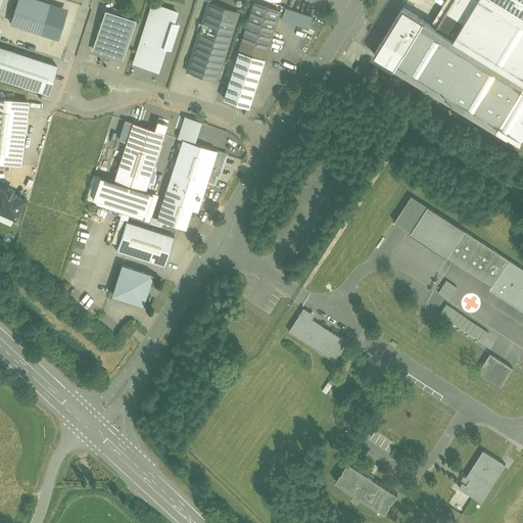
[(65,9),(36,0),(17,0),(11,22),(56,37),(65,9)]
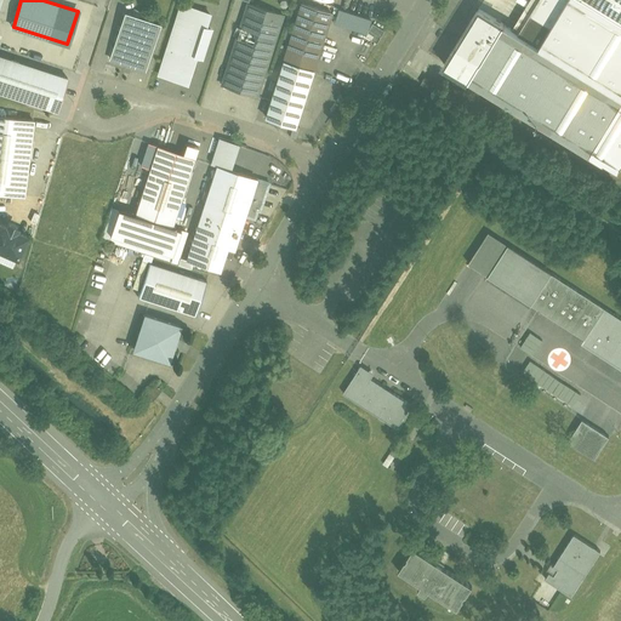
[(620,0),(539,0),(519,33),(503,24),(469,80),(604,161),(604,160),(619,169),(620,164),(620,0)]
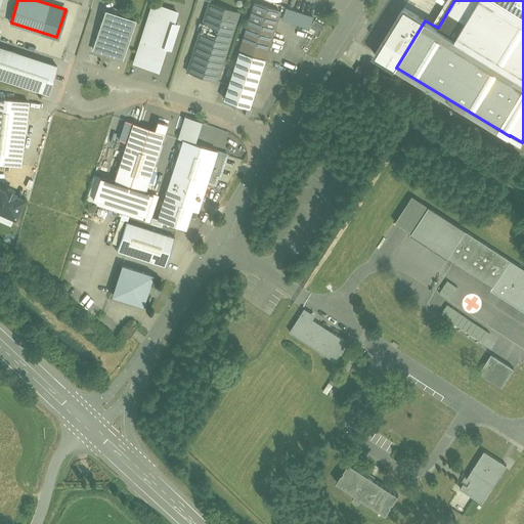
[(279,10),(255,2),(239,52),(264,59),(279,10)]
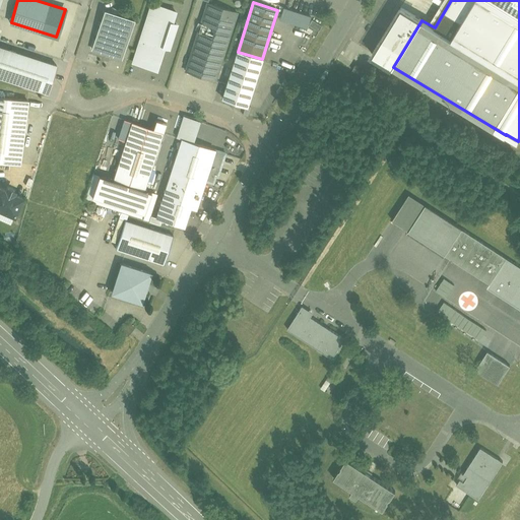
[(176,11),(152,3),(134,62),(157,70),(165,47),(170,48),(177,24),(173,22),(176,11)]
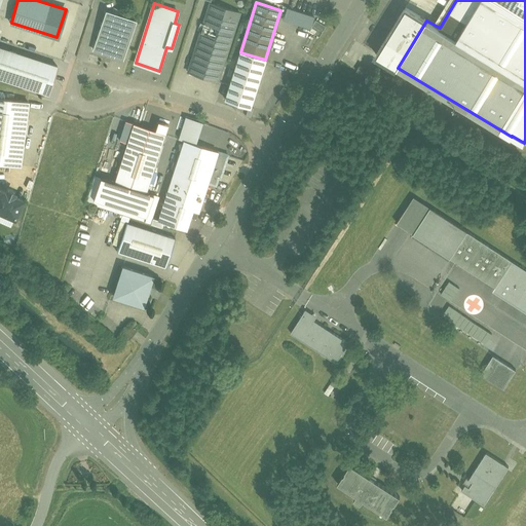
[(240,12),(211,3),(204,23),(233,32),(240,12)]
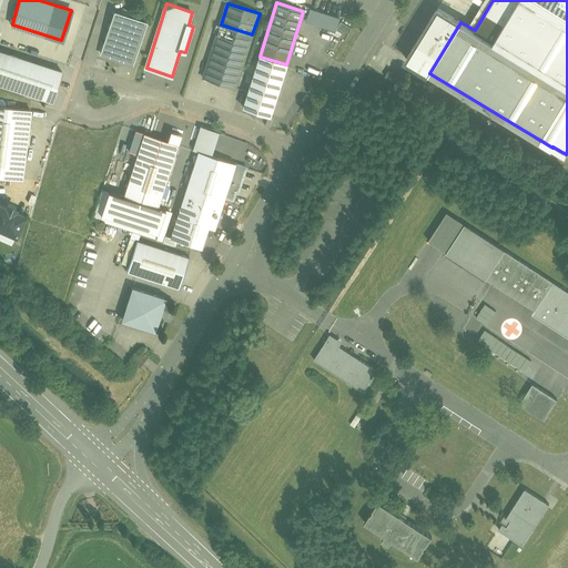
[(306,7),(302,20),(334,30),(337,17),(306,7)]
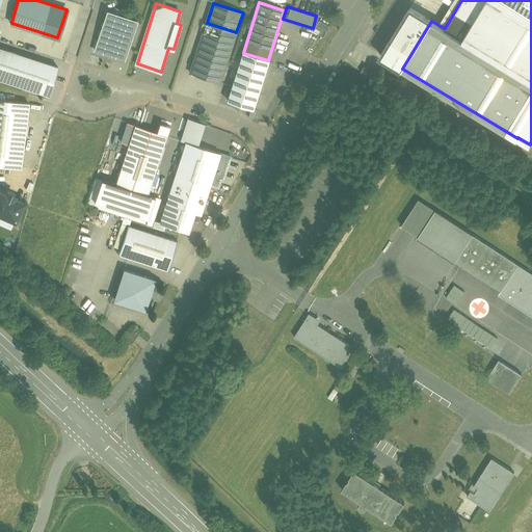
[(431,21),(410,7),(381,56),(402,69),(431,21)]
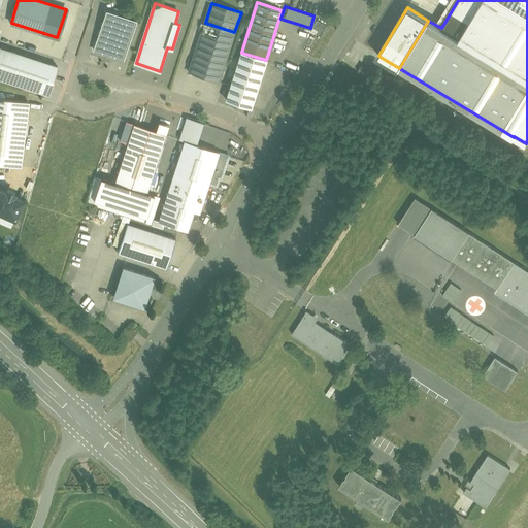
[(136,20),(107,10),(95,50),(124,59),(136,20)]
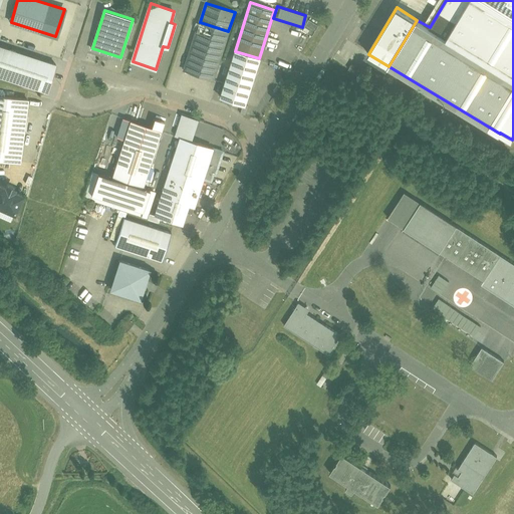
[(301,31),(313,35),(317,23),(305,19),(301,31)]
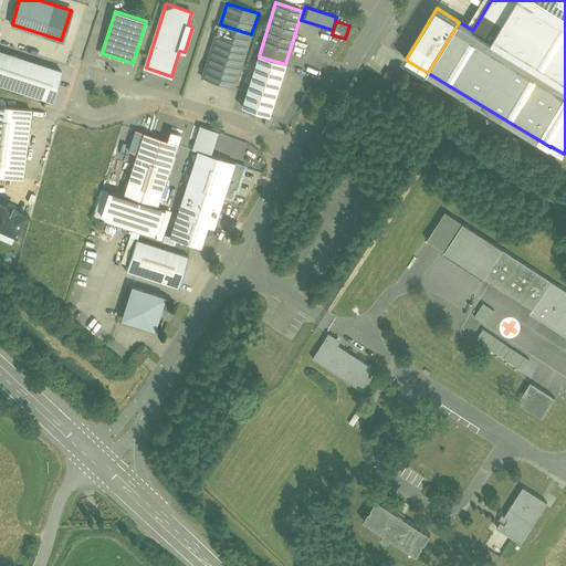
[(251,34),(220,24),(202,76),(234,87),(251,34)]
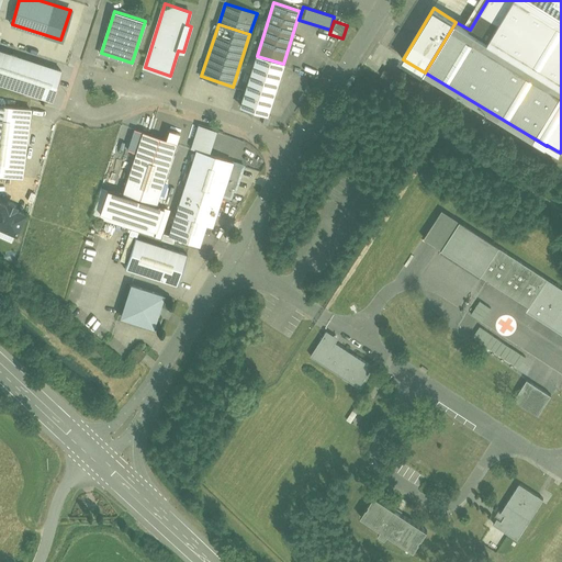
[(63,70),(0,49),(0,81),(53,100),(63,70)]
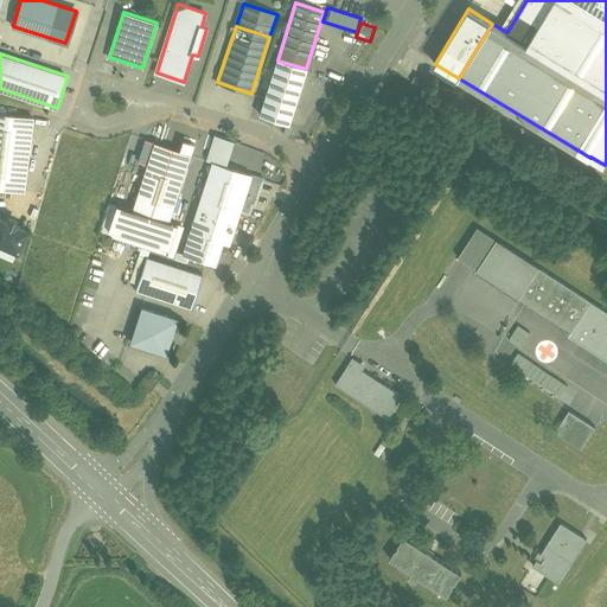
[(306,69),(278,61),(264,100),(293,108),(306,69)]
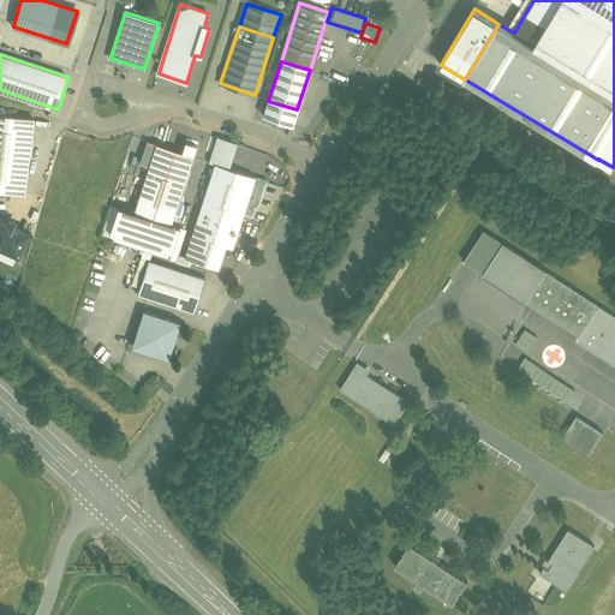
[(435,83),(422,75),(418,82),(430,90),(435,83)]
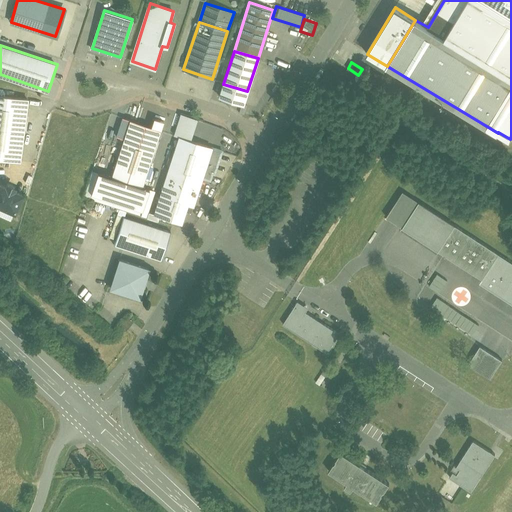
[(247,91),(223,84),(219,96),(243,103),(247,91)]
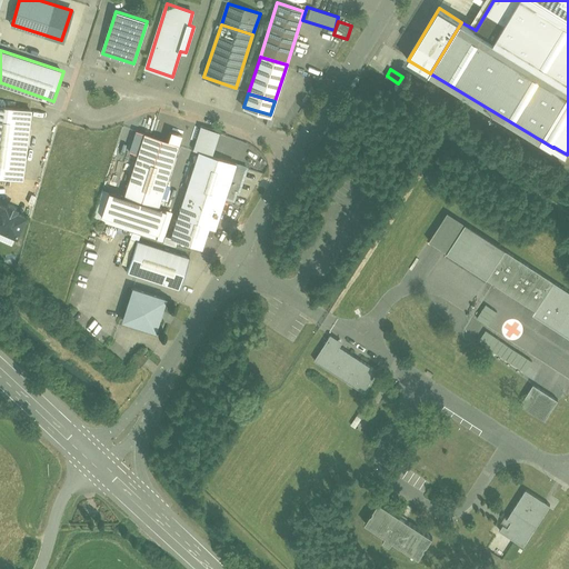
[(31,109),(0,105),(0,176),(22,179),(31,109)]
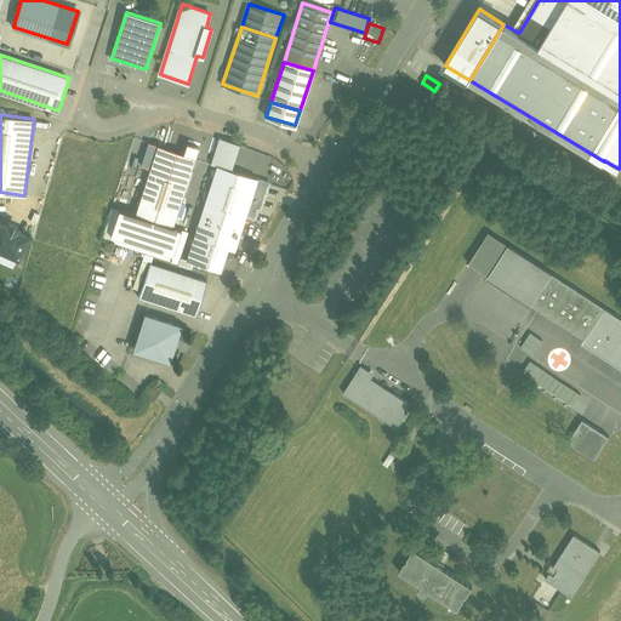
[(195,157),(158,144),(136,214),(135,215),(172,227),(174,226),(195,157)]
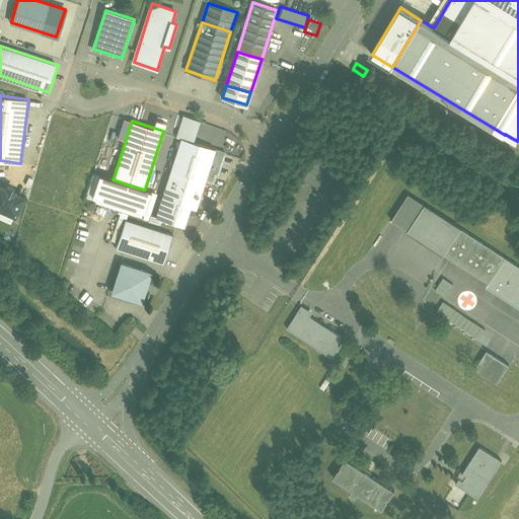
[(181,138),(156,216),(184,225),(191,206),(197,208),(206,176),(215,149),(181,138)]
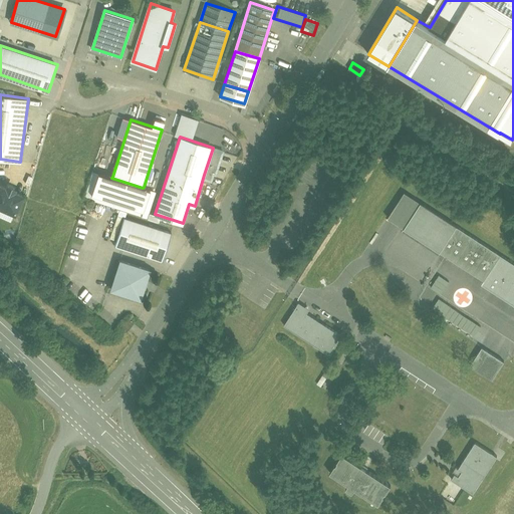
[(213,148),(204,175),(206,176),(212,178),(214,174),(216,175),(223,151),(213,148)]
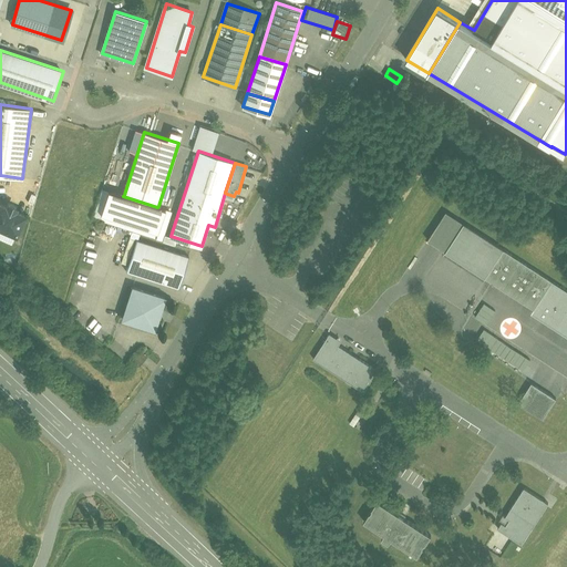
[(157,207),(123,196),(124,195),(109,191),(101,214),(158,232),(165,209),(158,206),(157,207)]
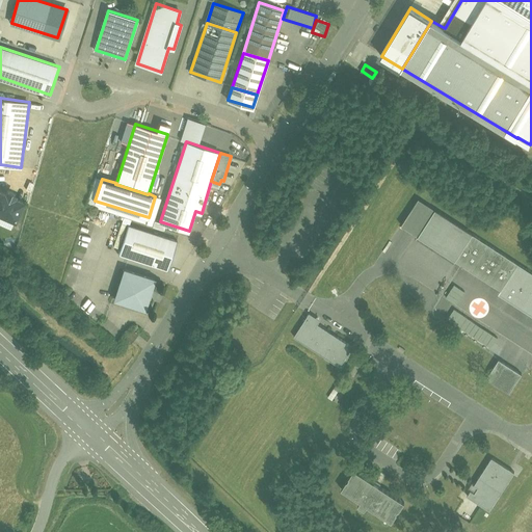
[(23,202),(0,191),(0,212),(16,219),(23,202)]
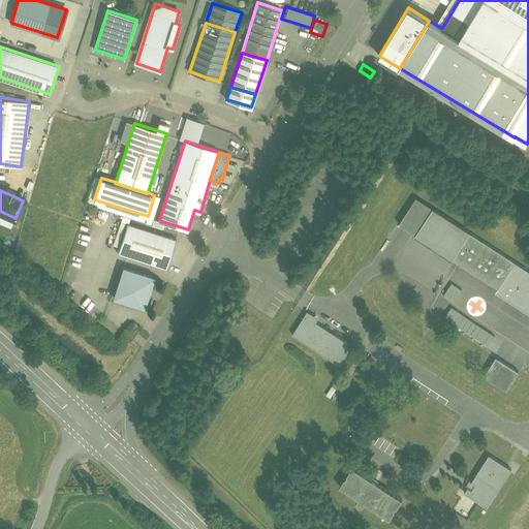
[(516,262),(433,209),(416,235),(499,288),(516,262)]
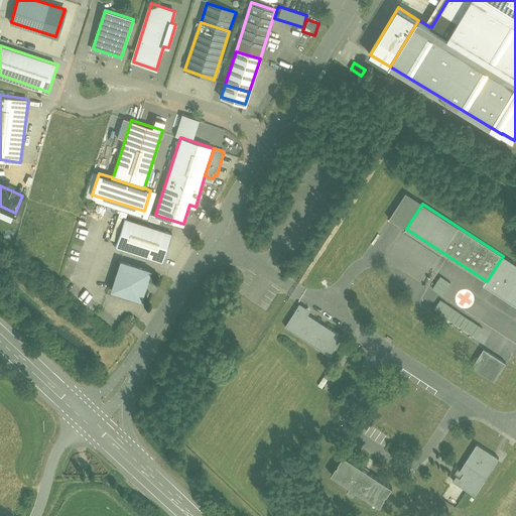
[(172,233),(125,218),(115,247),(163,262),(172,233)]
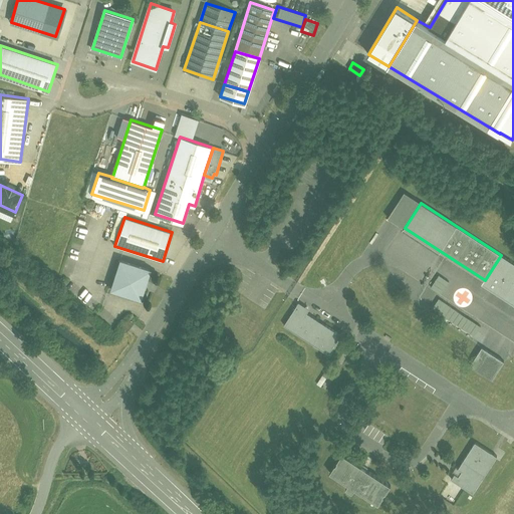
[(513,262),(501,255),(485,280),(488,283),(486,286),(513,304),(513,262)]
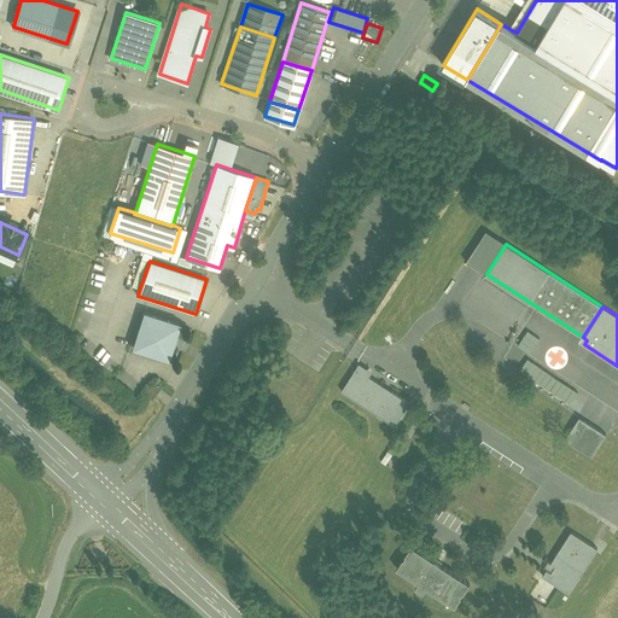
[(180,324),(145,313),(134,348),(169,359),(180,324)]
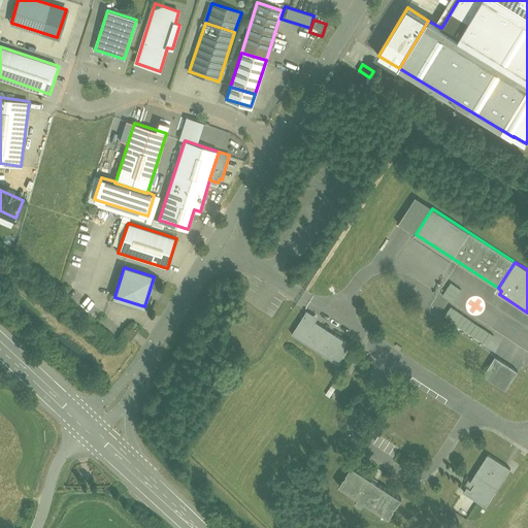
[(450,283),(441,295),(453,302),(461,290),(450,283)]
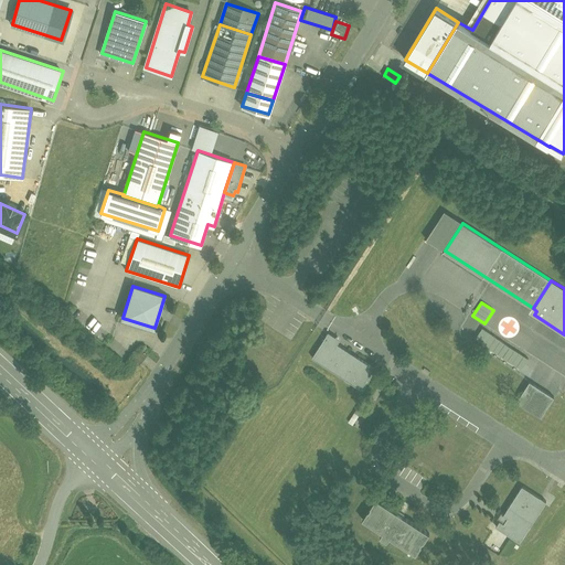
[(473,342),(522,369),(529,356),(480,330),(473,342)]
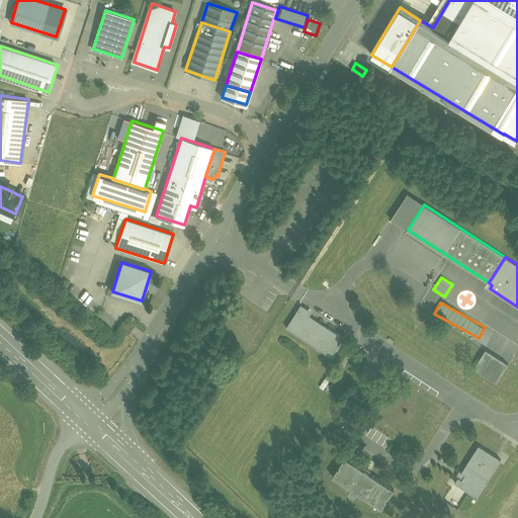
[(344,340),(307,316),(308,314),(299,308),(285,330),(331,360),(344,340)]
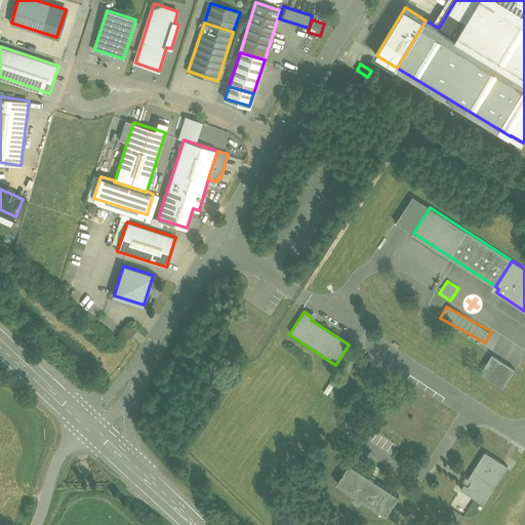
[(131,325),(126,332),(131,335),(135,329),(131,325)]
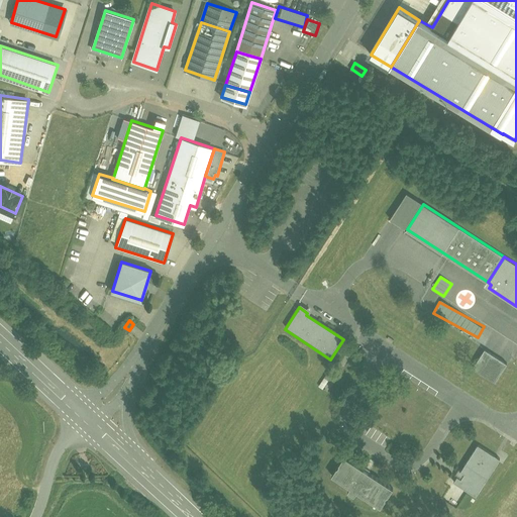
[(508,366),(486,350),(474,369),(496,384),(508,366)]
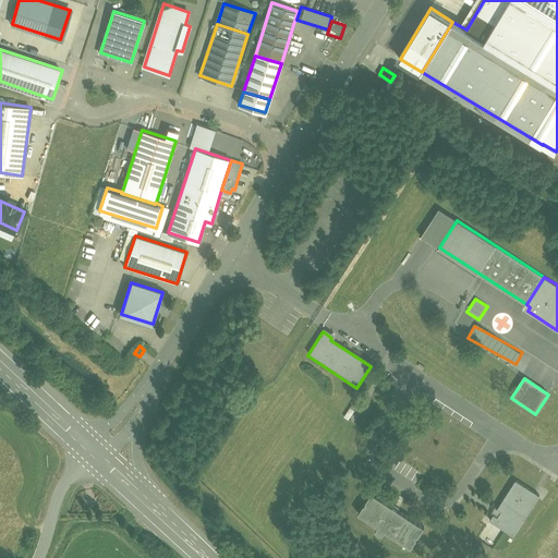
[(516,482),(498,510),(502,513),(498,519),(494,516),(490,522),(513,536),(540,497),(516,482)]
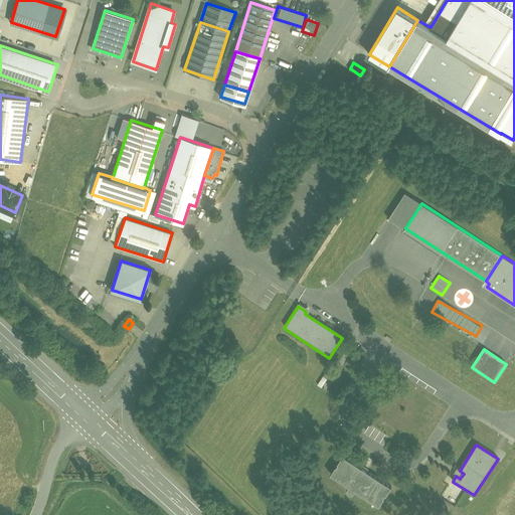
[(391,488),(344,457),(331,476),(350,488),(347,491),(354,496),(357,492),(378,507),(391,488)]
